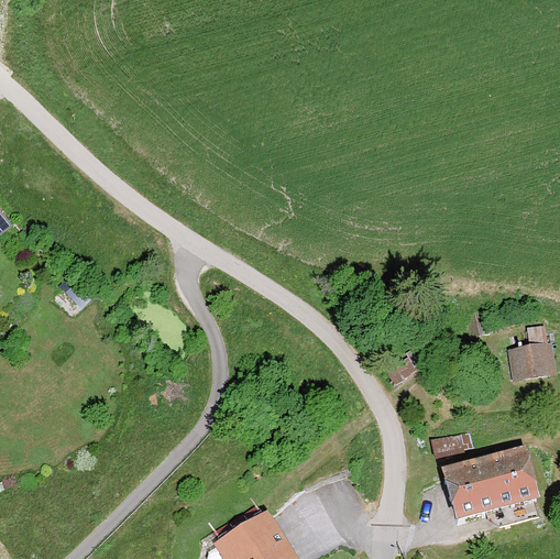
[(0,231),(11,223),(0,208),(0,231)]
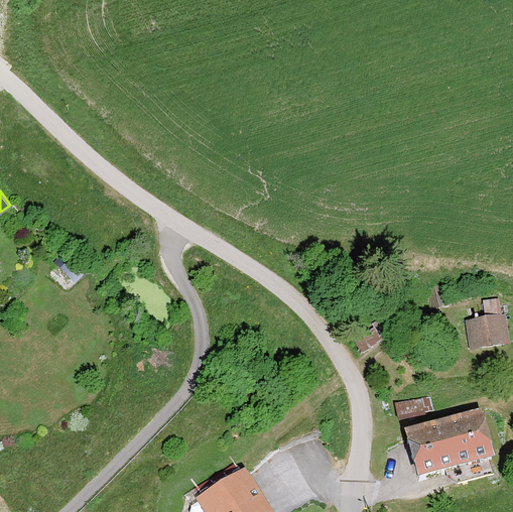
[(468,348),(512,342),(512,335),(509,312),(465,318),(468,348)]
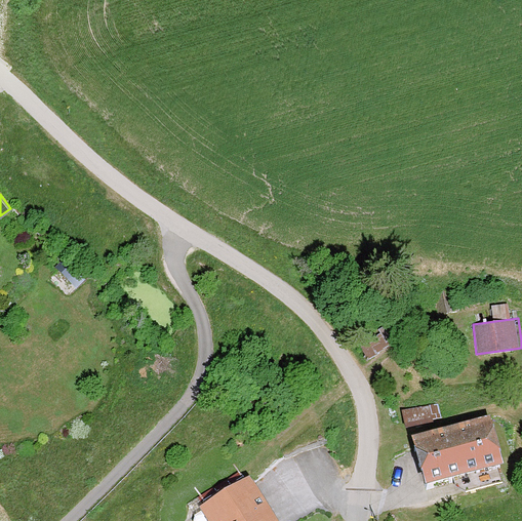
[(445,399),(407,405),(410,422),(448,414),(445,399)]
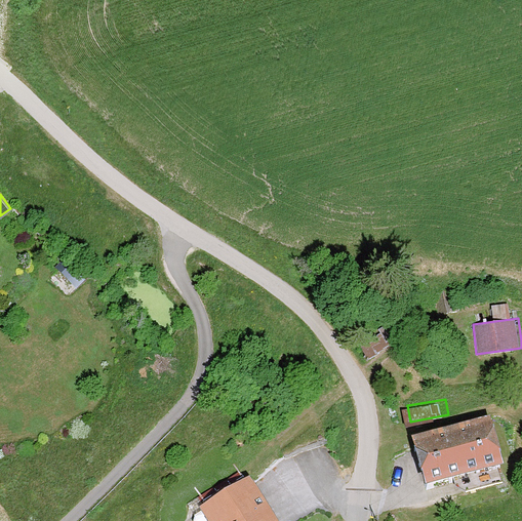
[(409,444),(423,487),(503,463),(489,419),(409,444)]
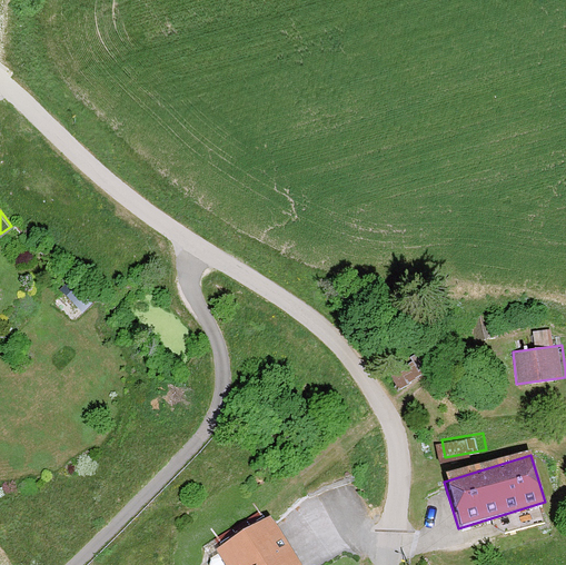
[(212,546),(224,564),(296,564),(267,515),(212,546)]
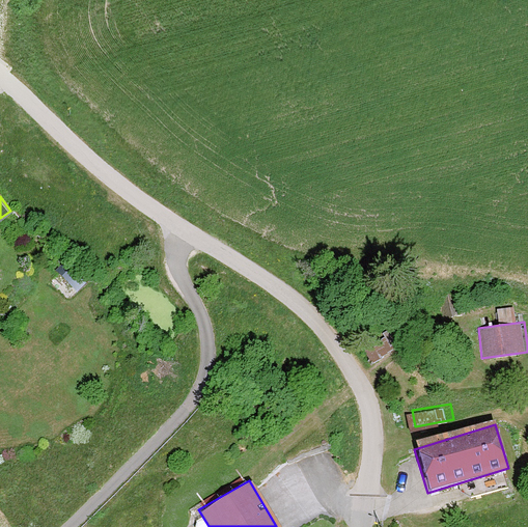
All buildings are outlined.
